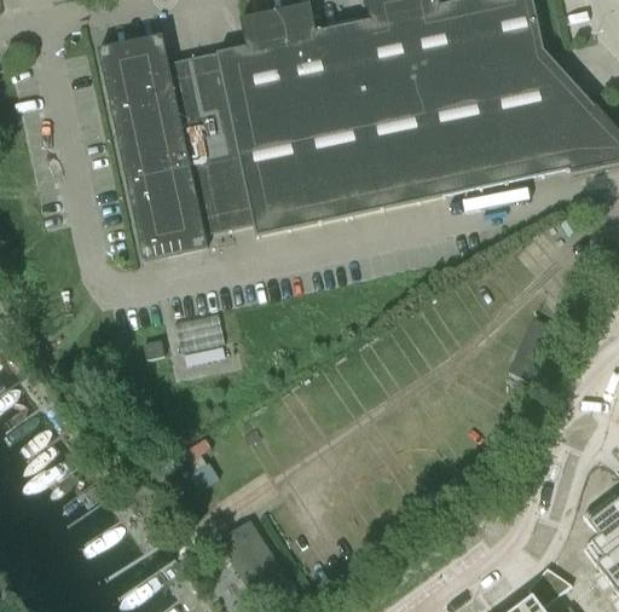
[(618,157),(618,127),(596,102),(595,103),(586,94),(545,48),(543,46),(532,0),(450,0),(440,3),(440,0),(365,0),(369,17),(316,28),(310,0),(239,15),(239,16),(246,44),(168,59),(162,32),(98,45),(98,46),(143,257),(143,258),(207,244),(207,243),(206,234),(253,223),(255,234),(570,167),(570,168),(618,157)]
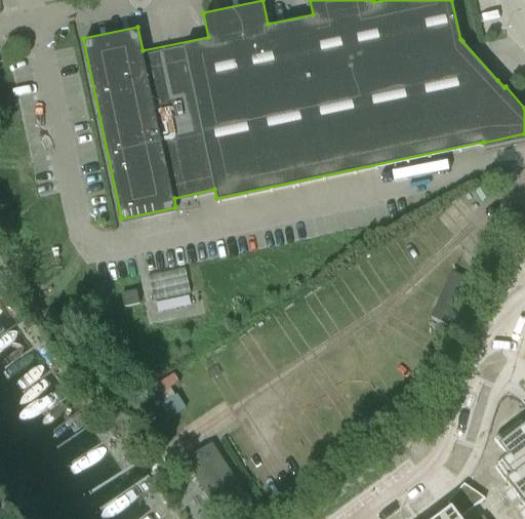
[(186,263),(147,271),(152,294),(190,286),(186,263)]
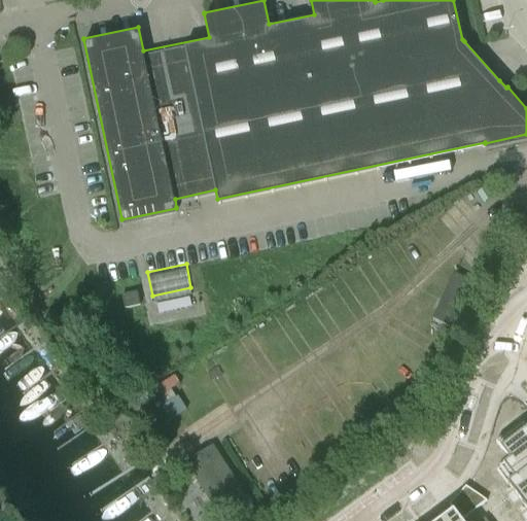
[(140,300),(137,286),(121,289),(125,303),(140,300)]
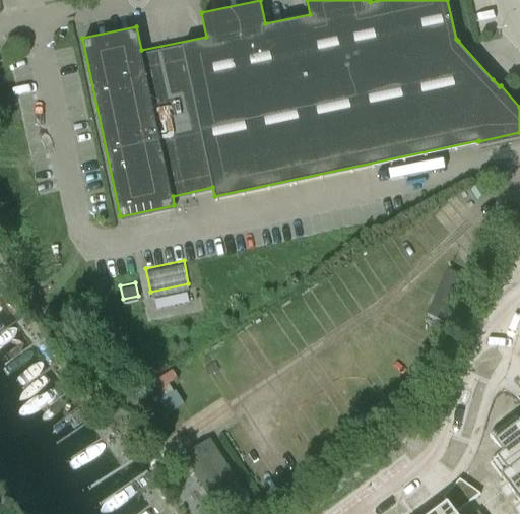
[(519,418),(495,437),(508,455),(496,465),(506,479),(519,469),(519,418)]
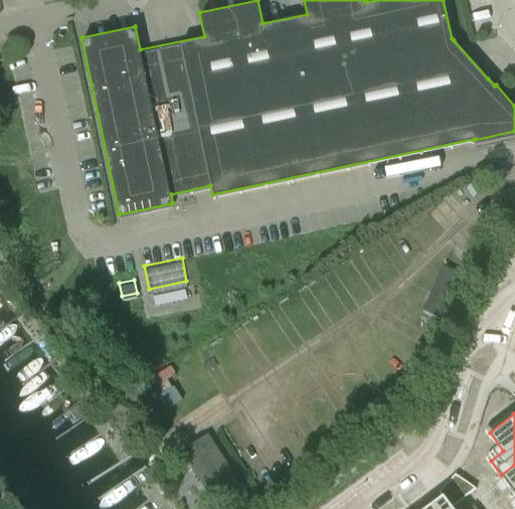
[(181,448),(219,508),(239,508),(250,502),(205,433),(181,448)]
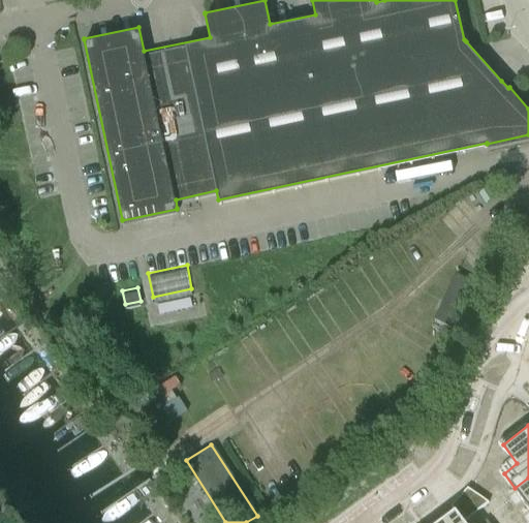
[(528,478),(515,488),(528,506),(528,478)]
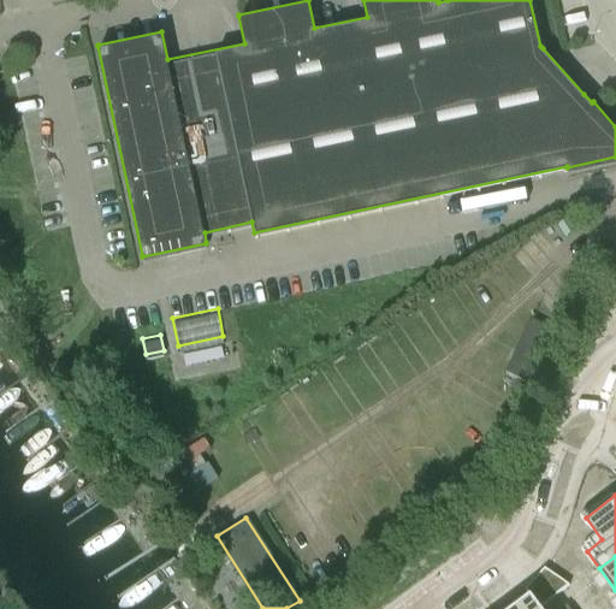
[(543,583),(531,591),(537,598),(544,608),(546,608),(557,602),(543,583)]
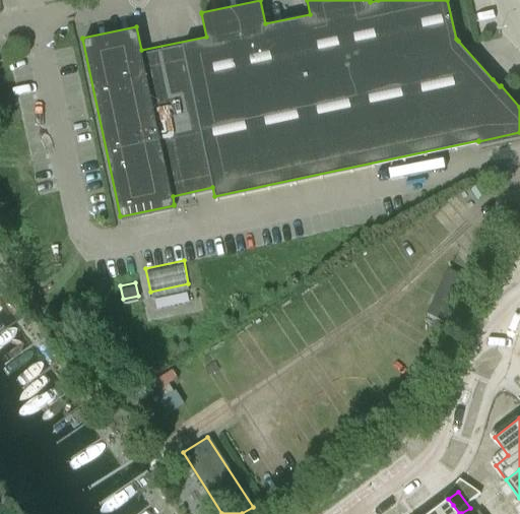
[(459,513),(453,505),(441,513),(459,513)]
